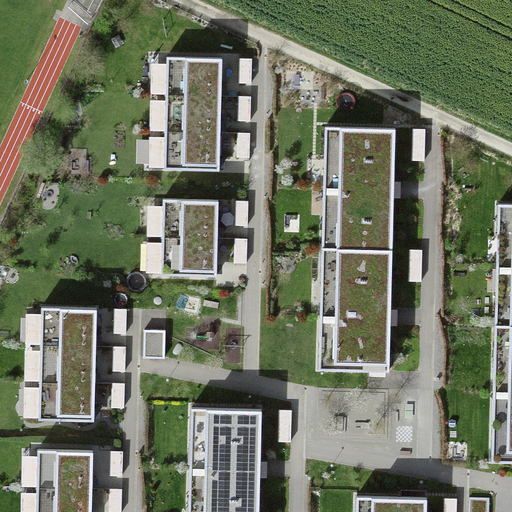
[(167,56),(164,168),(219,170),(219,151),(220,114),(221,76),(222,58),(167,56)]
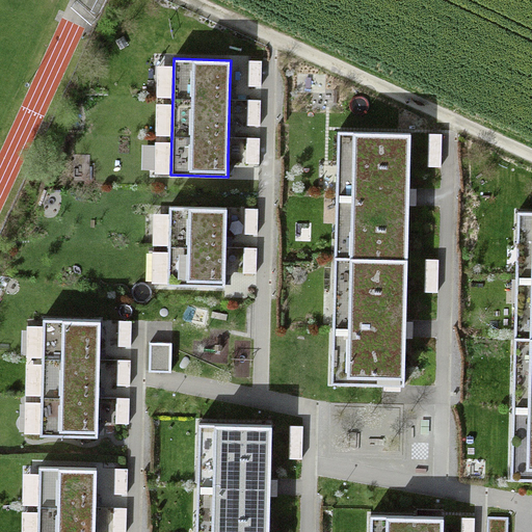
[(262,60),(249,60),(248,86),(261,86),(262,60)]
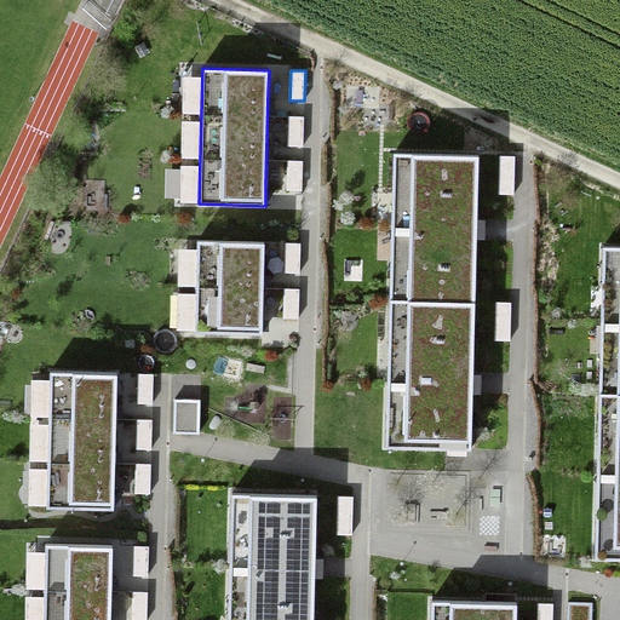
[(304,116),(290,116),(288,145),(303,145),(304,116)]
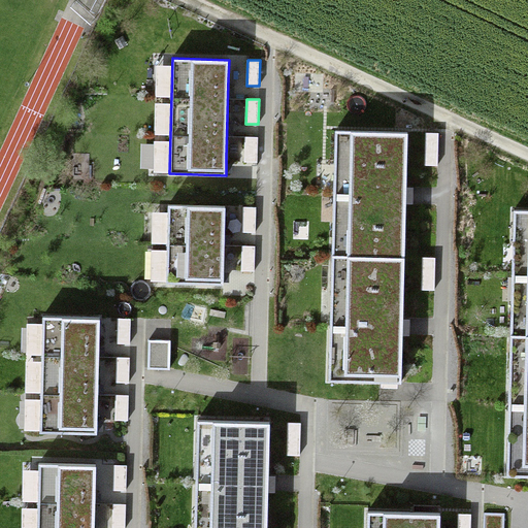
[(335,130),(329,380),(401,383),(402,325),(406,195),(407,132),(335,130)]
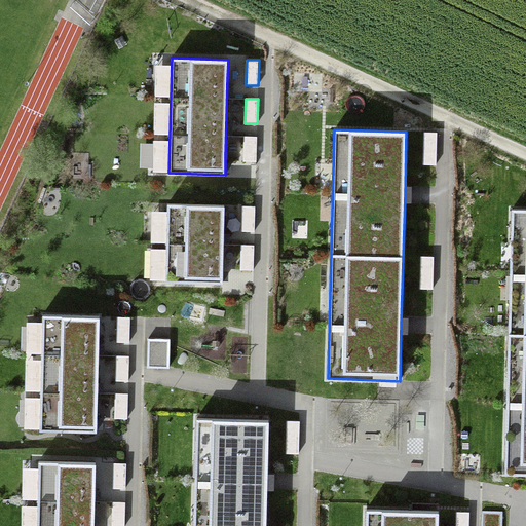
[(437,132),(424,132),(423,164),(437,164),(437,132)]
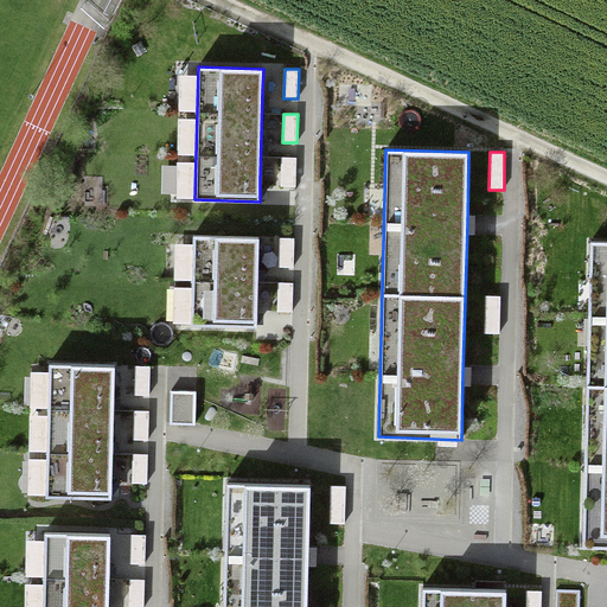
[(296,158),(281,157),(281,185),(295,186),(296,158)]
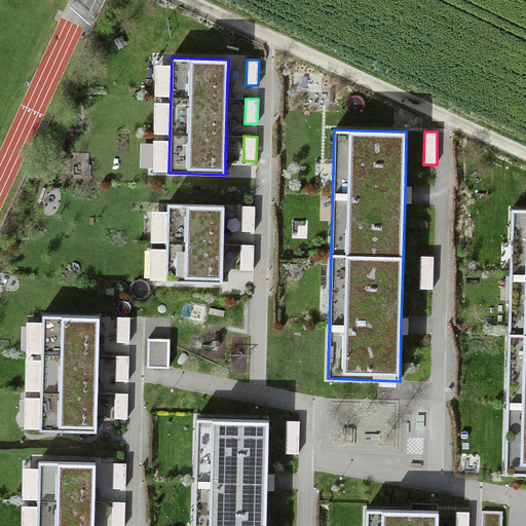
[(167,204),(165,280),(222,283),(223,263),(224,225),(224,205),(167,204)]
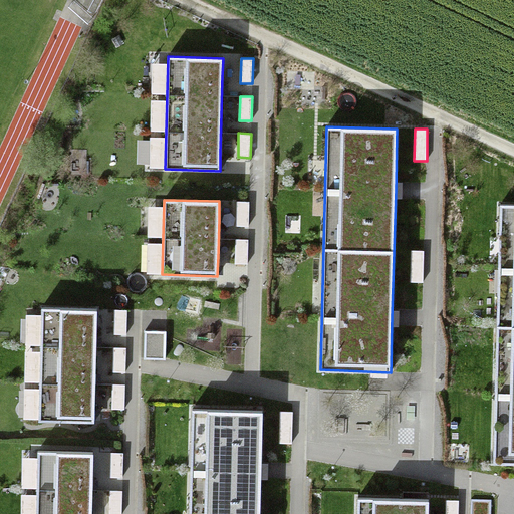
[(249,201),(237,201),(236,226),(249,226),(249,201)]
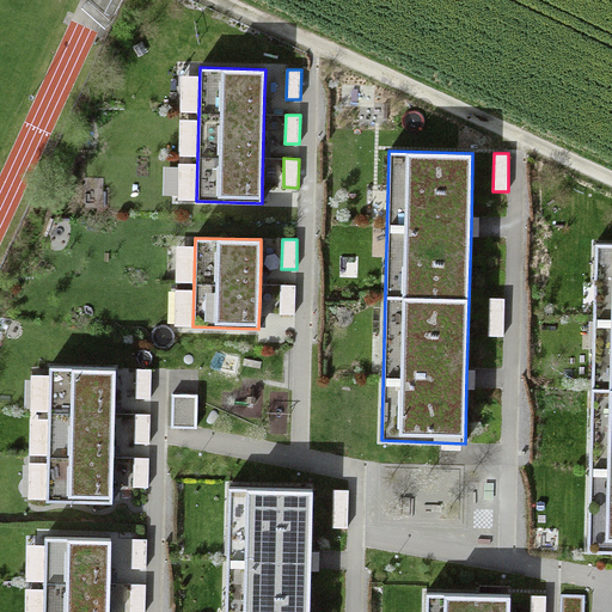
[(611,243),(595,243),(588,550),(611,550),(611,243)]
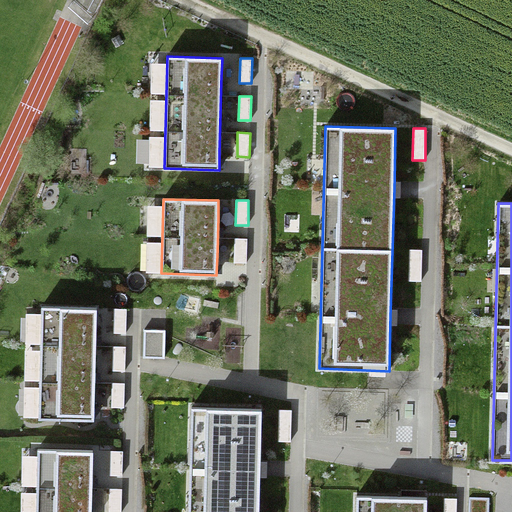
[(248,238),(235,238),(234,263),(247,263),(248,238)]
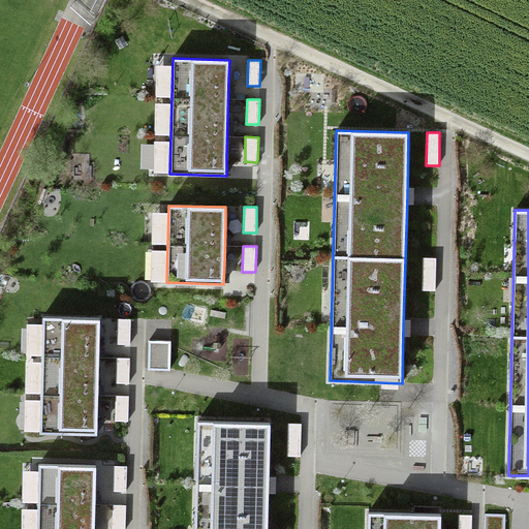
[(436,257),(424,257),(423,289),(435,289),(436,257)]
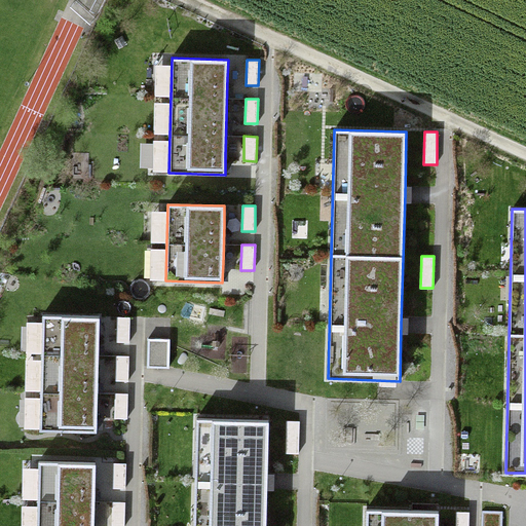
[(98,421),(99,383),(100,347),(100,317),(42,316),(39,429),(98,430),(98,421)]
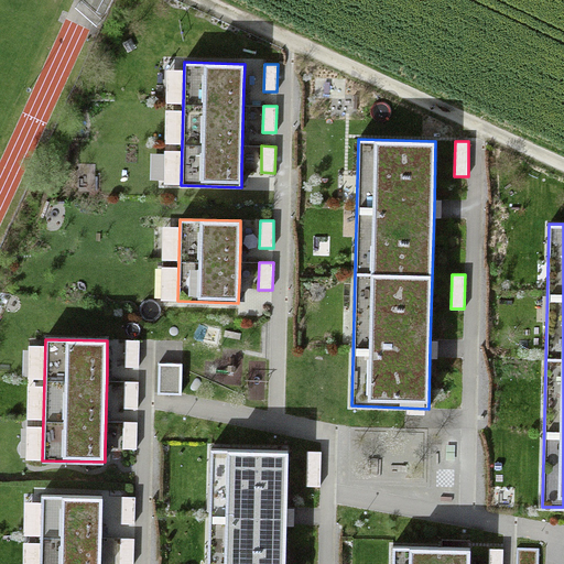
[(139,339),(125,339),(125,366),(139,366),(139,339)]
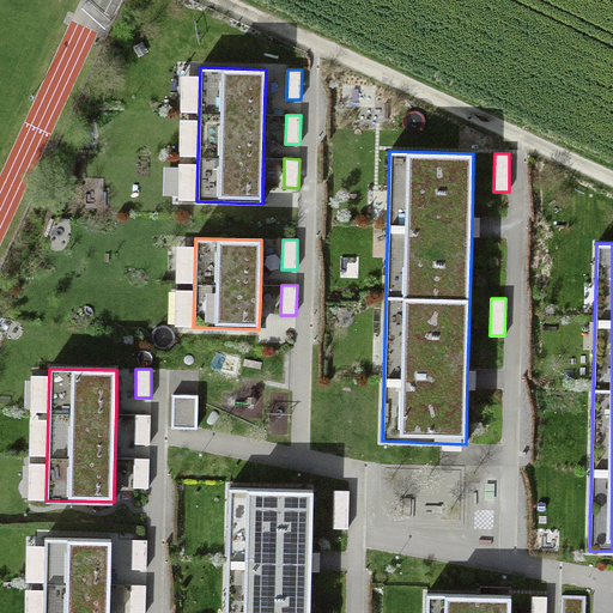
[(198,394),(173,394),(173,428),(198,428),(198,394)]
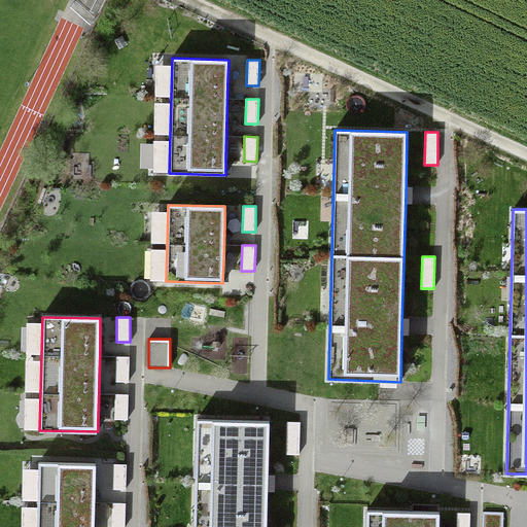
[(130,356),(116,356),(116,381),(130,381),(130,356)]
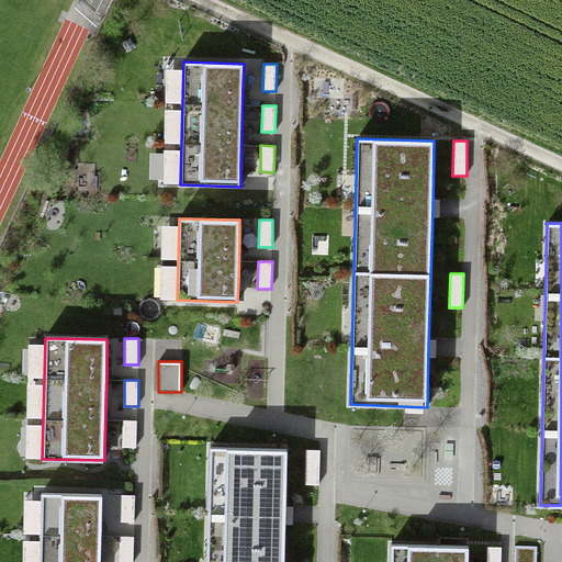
[(136,420),(123,420),(123,446),(136,446),(136,420)]
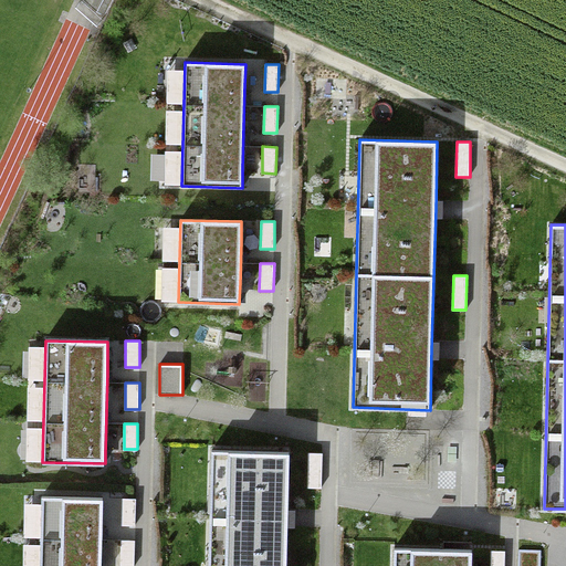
[(208,565),(285,565),(287,514),(289,451),(211,450),(208,565)]
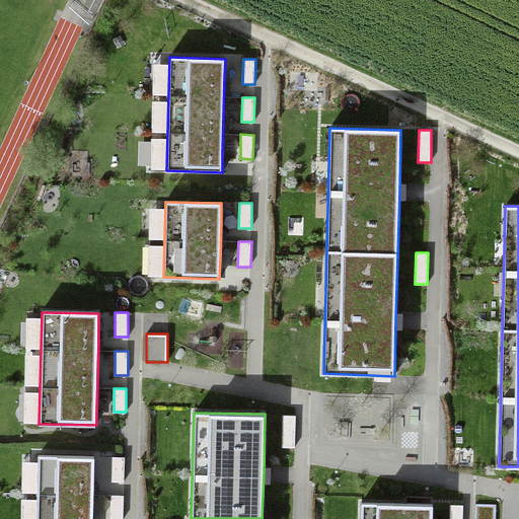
[(295,415),(283,415),(282,446),(295,447),(295,415)]
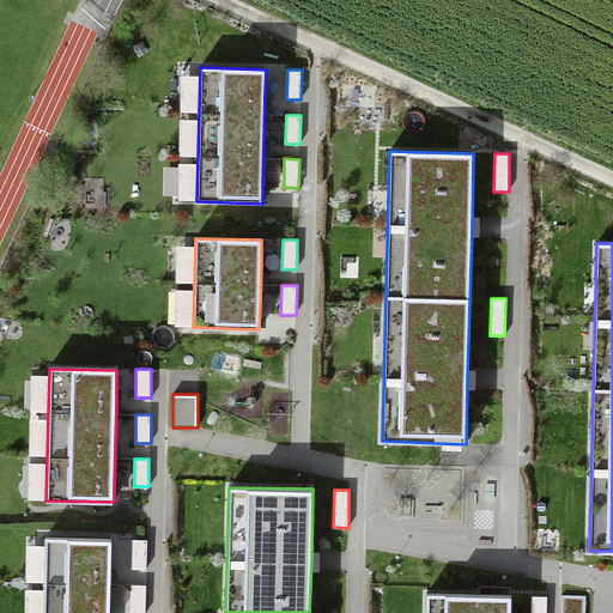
[(108,612),(110,574),(110,536),(42,535),(40,612),(108,612)]
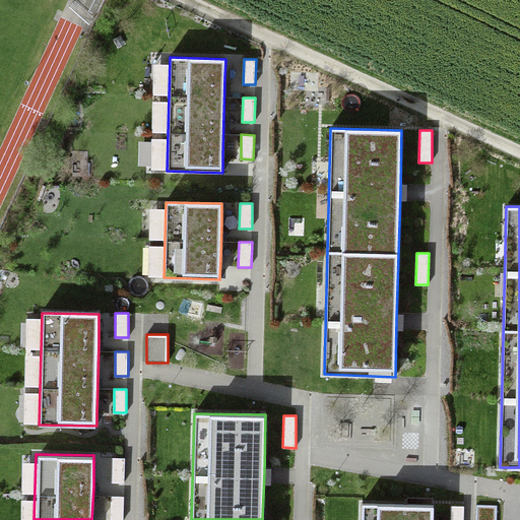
[(125,457),(112,457),(112,480),(125,480),(125,457)]
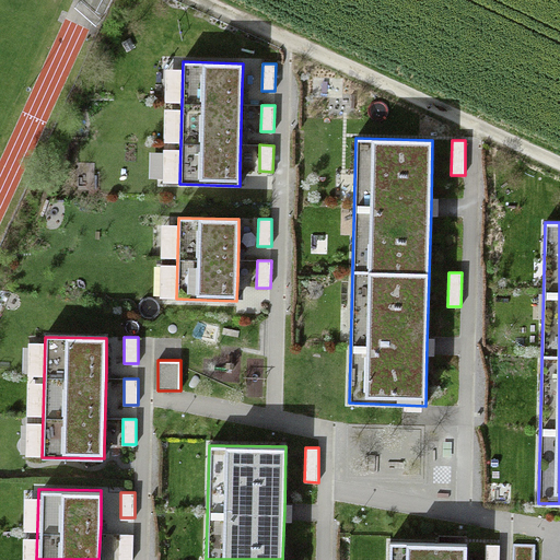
[(132,534),(119,534),(119,559),(132,559),(132,534)]
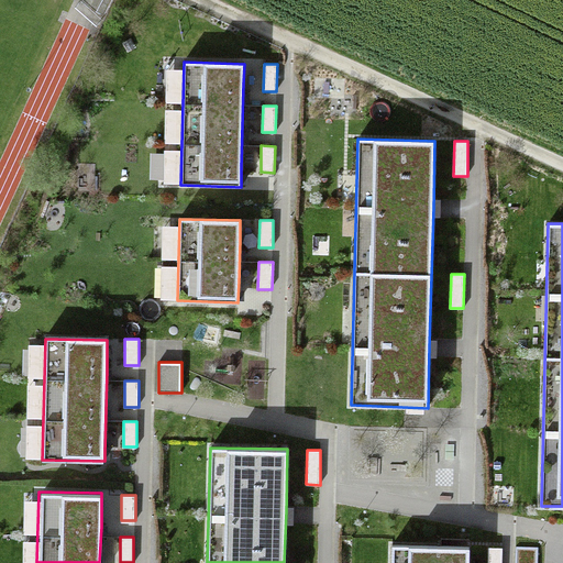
[(467,562),(468,547),(392,545),(390,562),(467,562)]
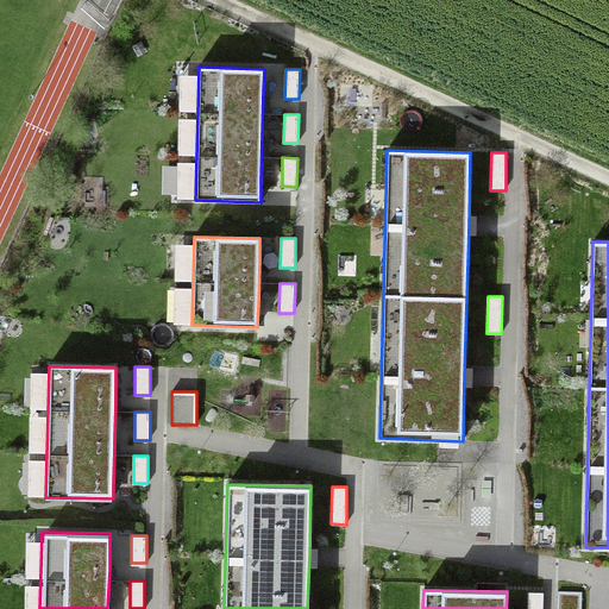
[(581,608),(582,591),(558,591),(557,608),(581,608)]
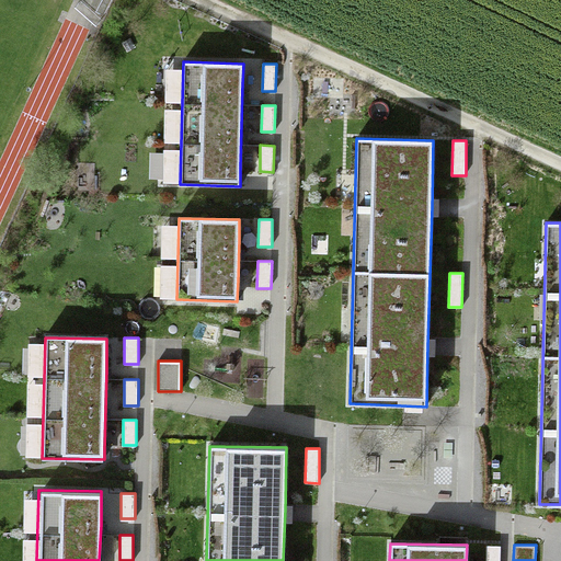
[(499,560),(500,546),(487,546),(485,560),(499,560)]
